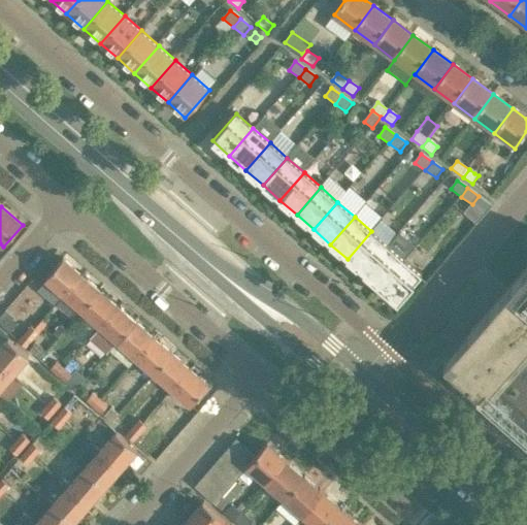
[(348,259),(364,273),(389,247),(371,231),(348,259)]
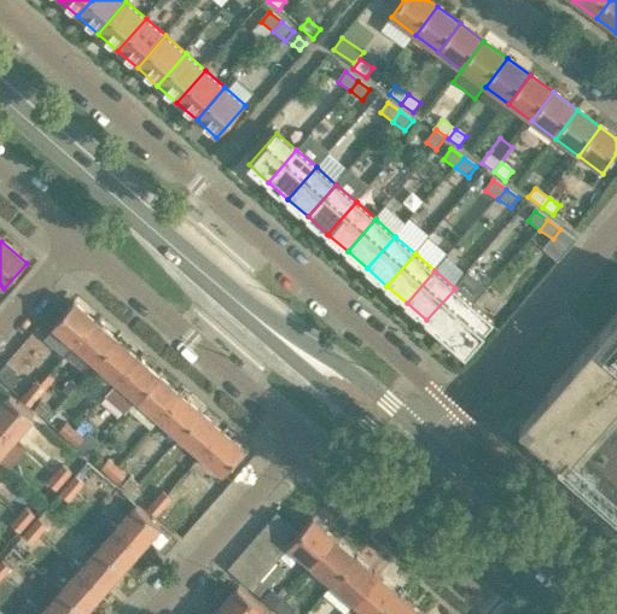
[(455,288),(426,320),(447,338),(475,305),(455,288)]
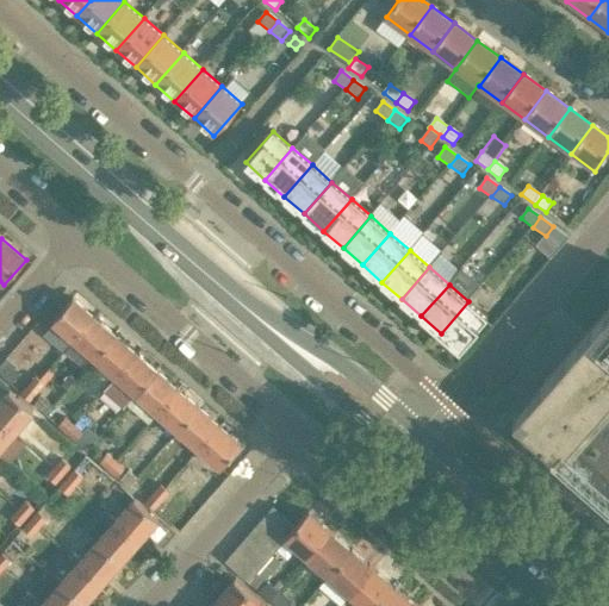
[(72,299),(51,323),(74,342),(94,318),(72,299)]
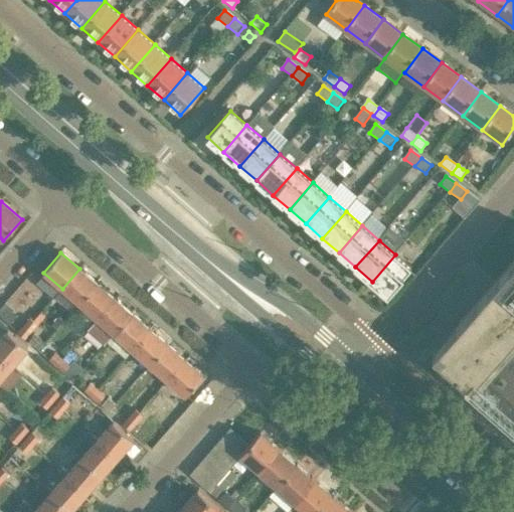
[(372,282),(388,296),(412,269),(395,254),(372,282)]
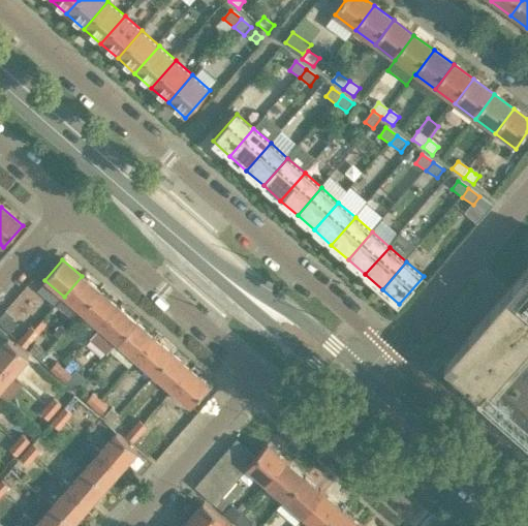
[(527,270),(509,291),(445,365),(511,423),(517,428),(527,437),(527,270)]
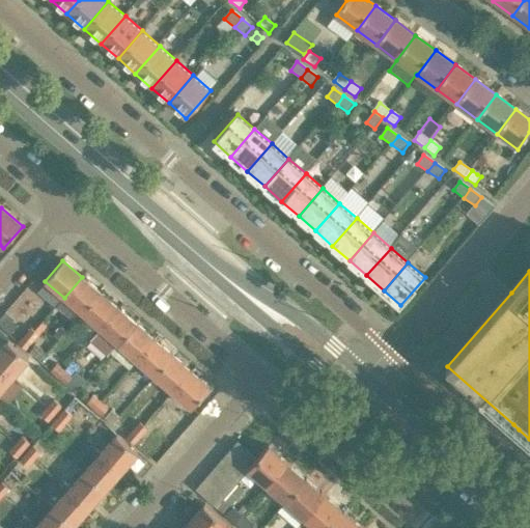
[(82,277),(64,298),(82,313),(100,293),(82,277)]
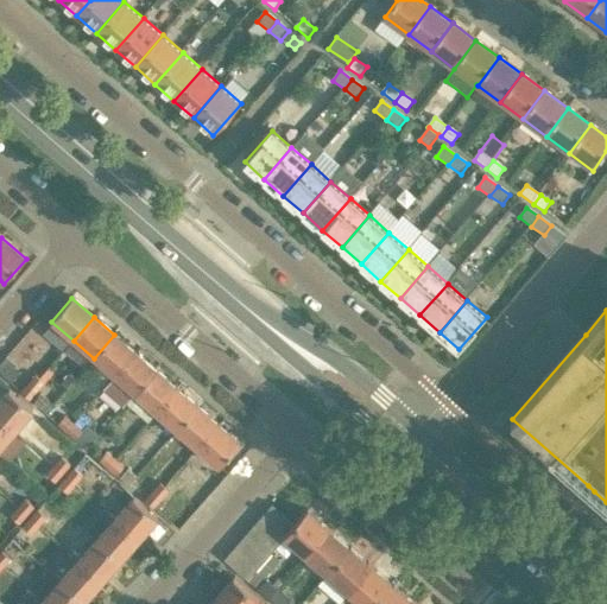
[(114,335),(94,358),(114,376),(134,354),(114,335)]
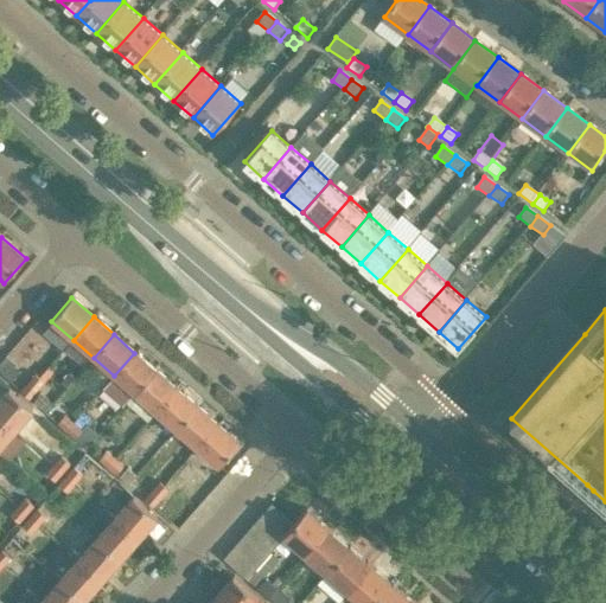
[(114,376),(102,390),(123,408),(127,404),(135,395),(155,371),(134,353),(114,376)]
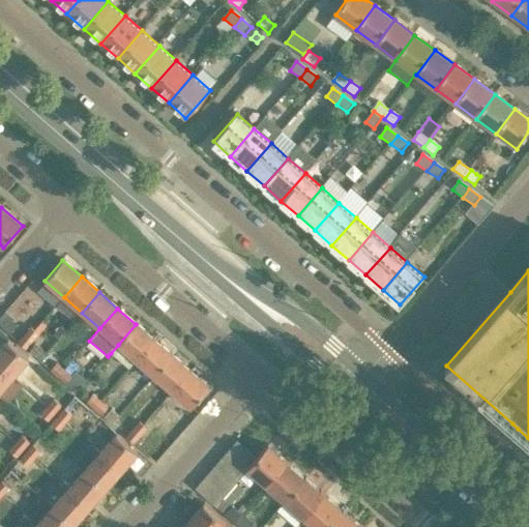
[(0,322),(0,327),(1,329),(9,320),(5,317),(0,322)]
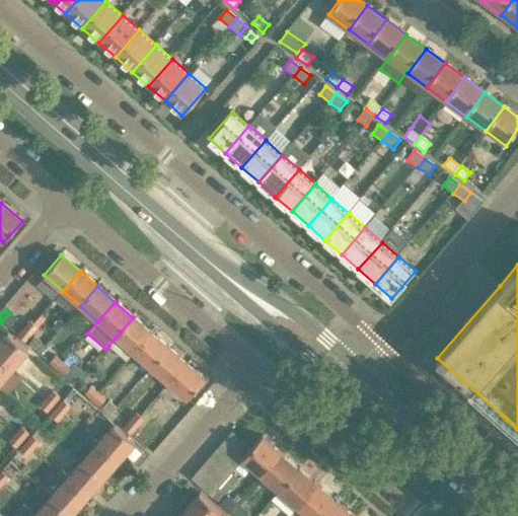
[(33,323),(39,328),(46,320),(41,316),(33,323)]
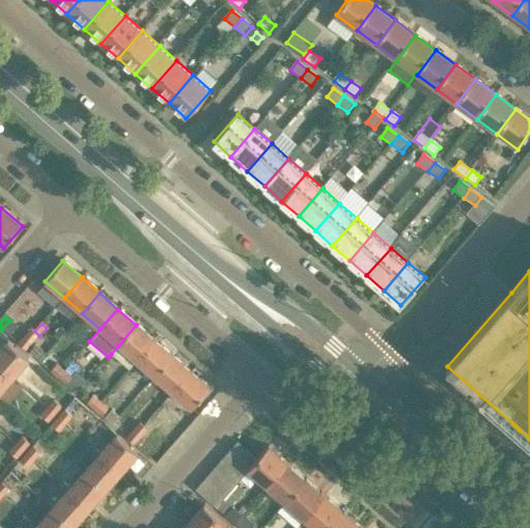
[(118,345),(111,354),(129,369),(136,361),(154,340),(136,325),(118,345)]
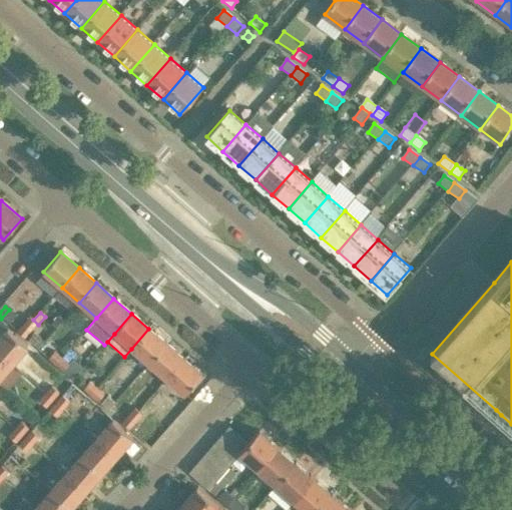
[(24,325),(32,332),(38,325),(33,320),(30,318),(24,325)]
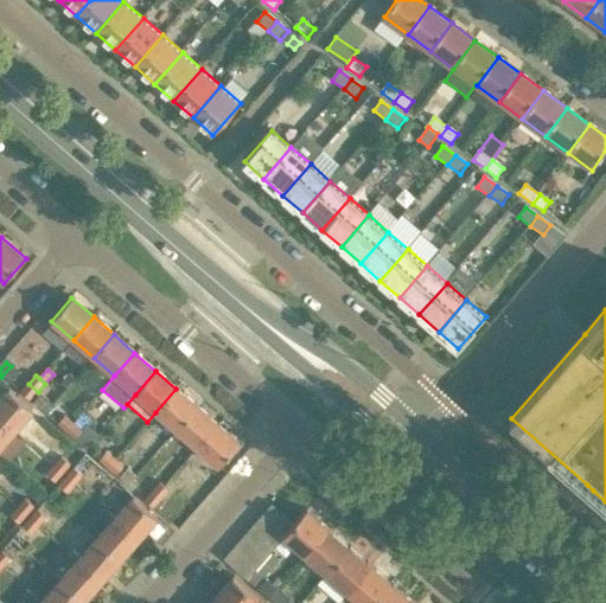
[(70,376),(63,383),(69,387),(75,379),(70,376)]
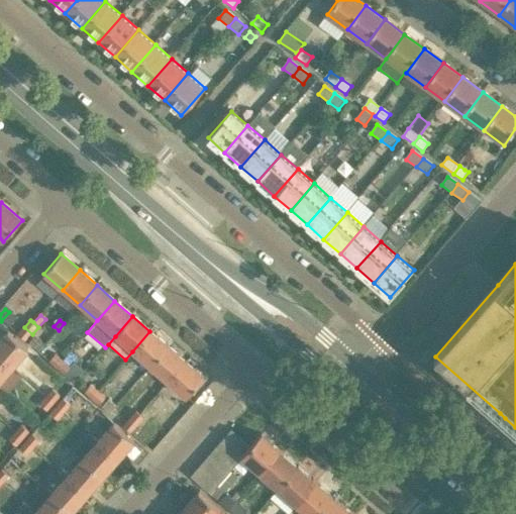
[(24,327),(18,334),(26,341),(32,334),(24,327)]
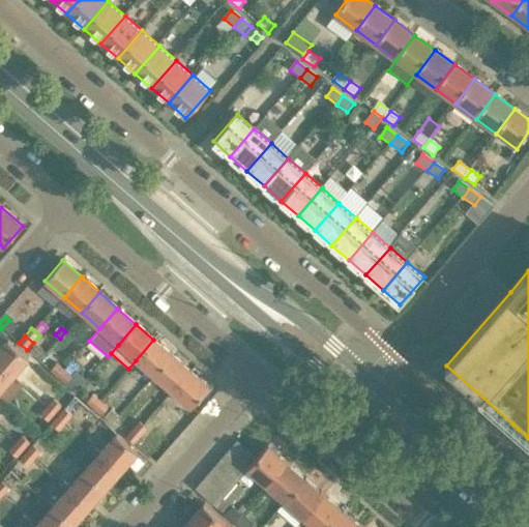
[(153,340),(136,360),(154,376),(172,356),(153,340)]
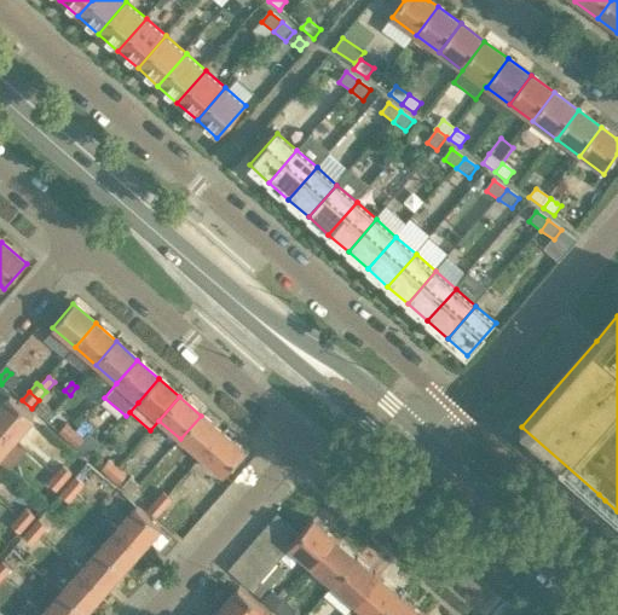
[(9,398),(0,407),(0,428),(13,440),(33,418),(9,398)]
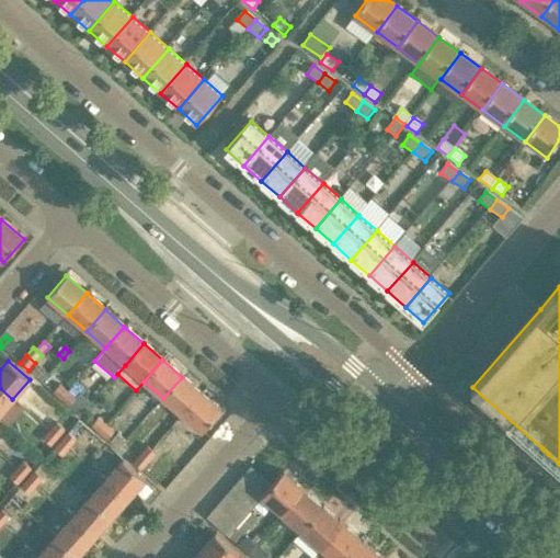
[(38,365),(32,374),(41,382),(48,373),(38,365)]
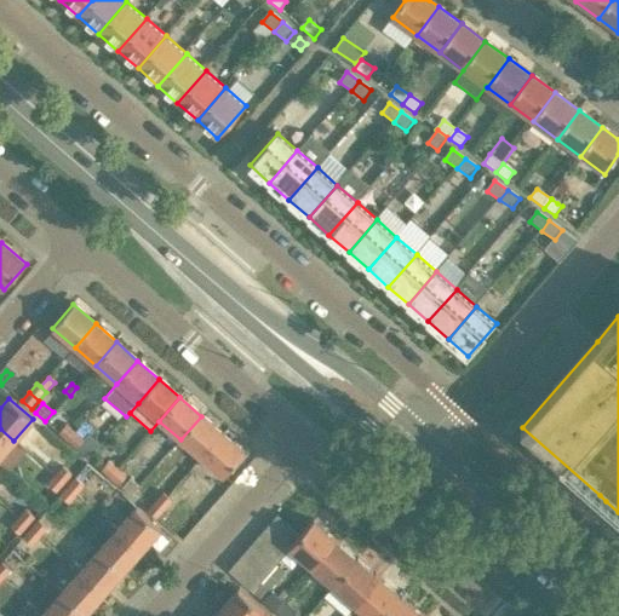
[(201,416),(181,439),(201,458),(222,435),(201,416)]
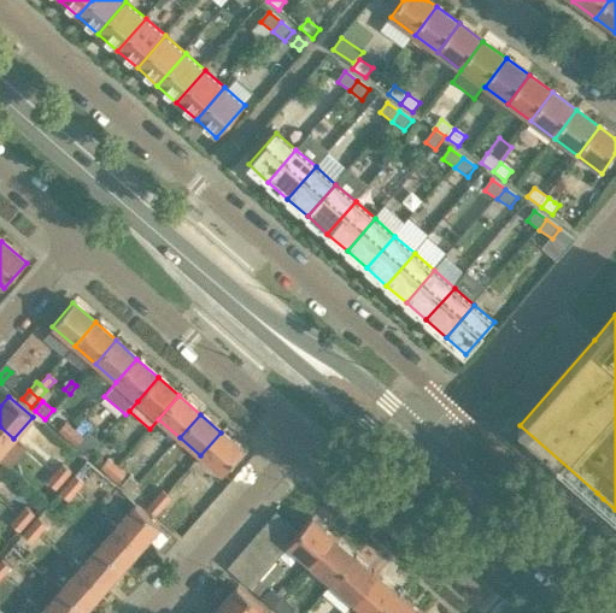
[(59,432),(66,438),(75,430),(68,423),(59,432)]
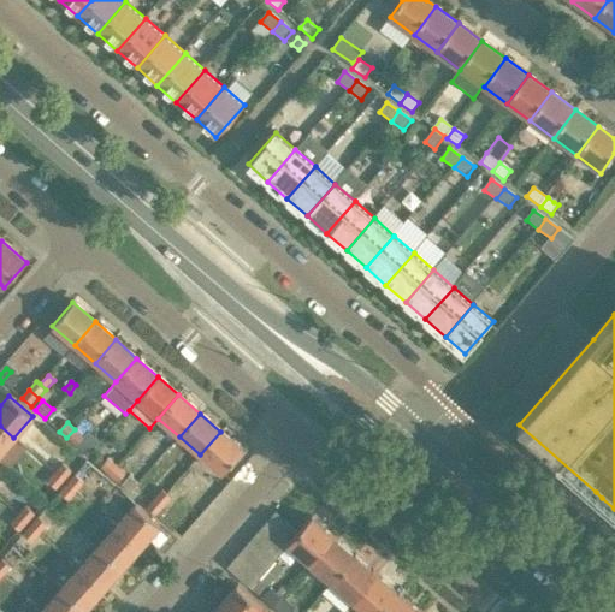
[(0,426),(0,452),(13,438),(0,426)]
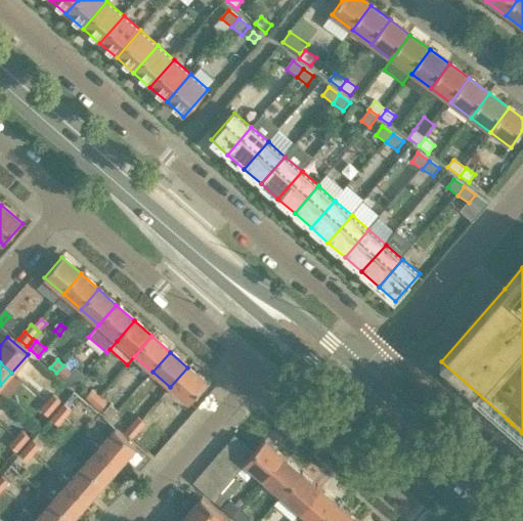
[(75,389),(81,381),(86,376),(76,367),(72,373),(63,365),(56,373),(75,389)]
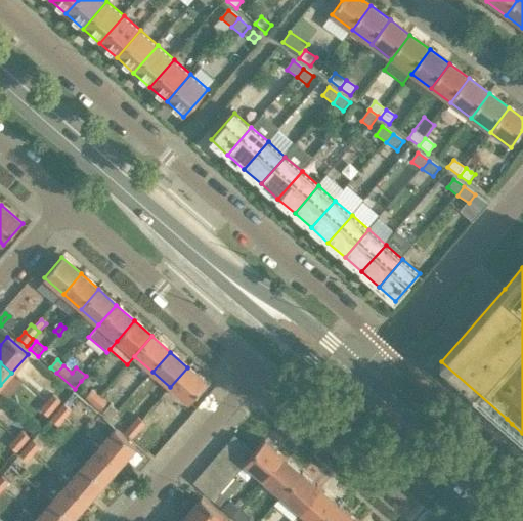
[(187,367),(170,387),(188,403),(207,384),(187,367)]
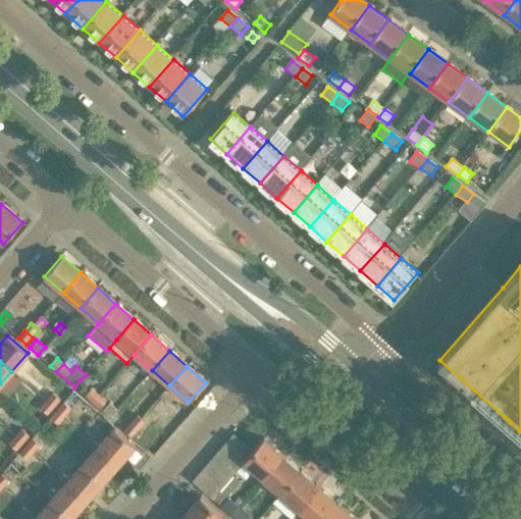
[(95,392),(88,399),(94,404),(101,397),(95,392)]
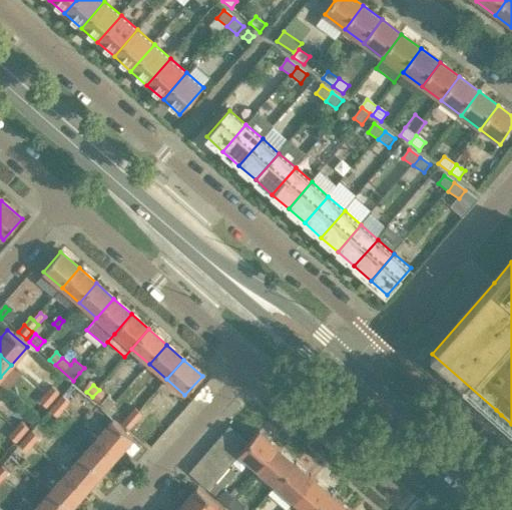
[(60,394),(53,388),(52,387),(45,395),(53,402),(60,394)]
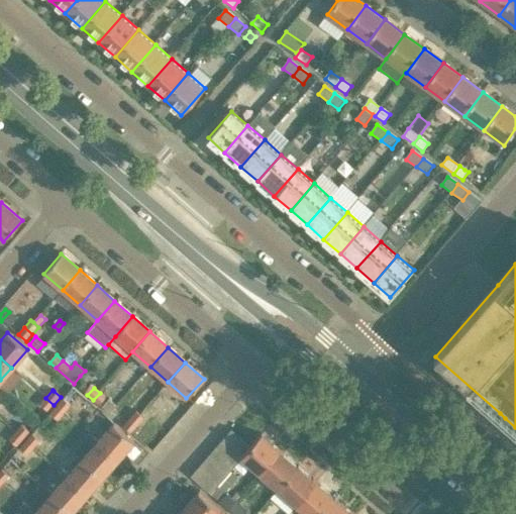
[(106,399),(100,393),(93,400),(99,406),(106,399)]
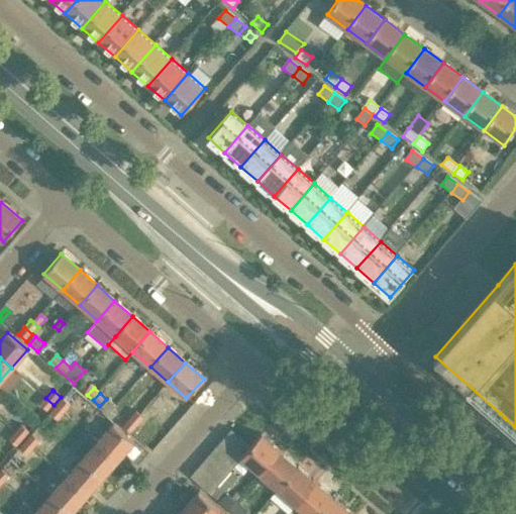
[(47,412),(54,405),(45,398),(39,405),(47,412)]
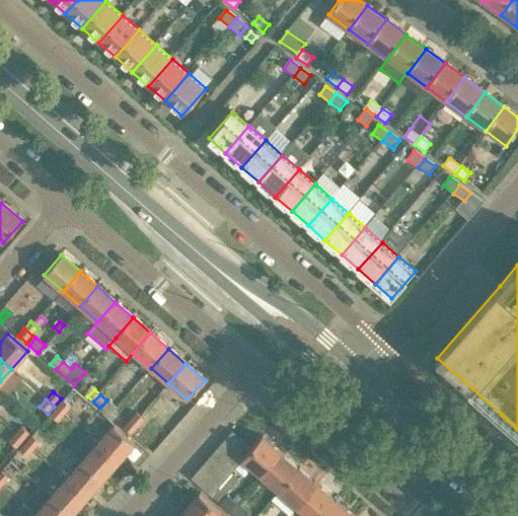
[(64,400),(57,409),(65,415),(71,408),(64,400)]
